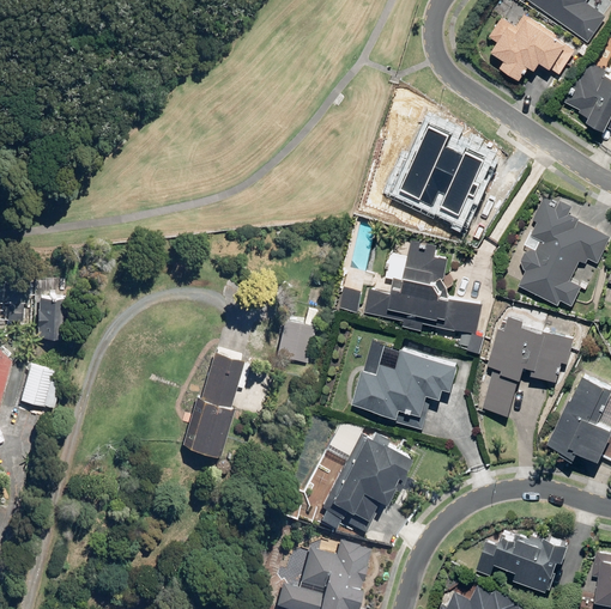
[(526,0),(588,42),(605,17),(585,2),(587,0),(526,0)]
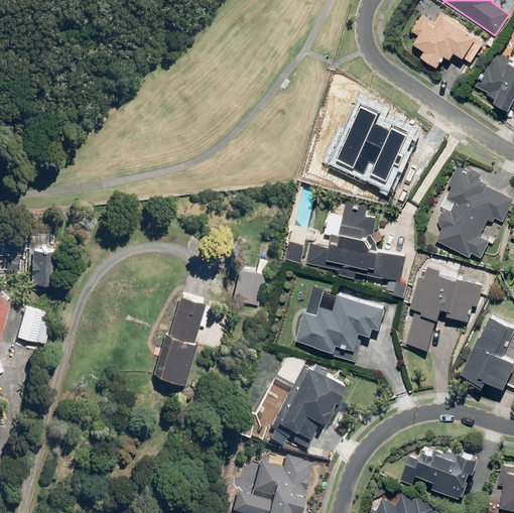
[(484,40),(440,12),(434,22),(421,13),(410,30),(418,35),(414,42),(425,50),(421,55),(438,67),(446,54),(451,58),(455,52),(470,62),(484,40)]
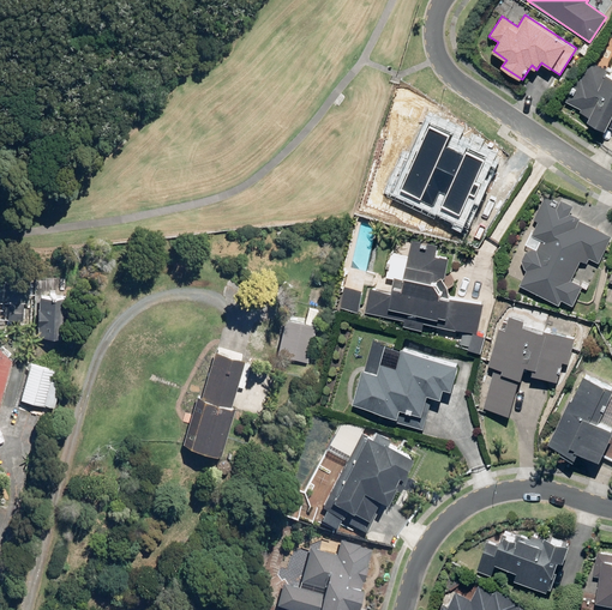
[(611,73),(587,61),(564,106),(611,130),(611,73)]
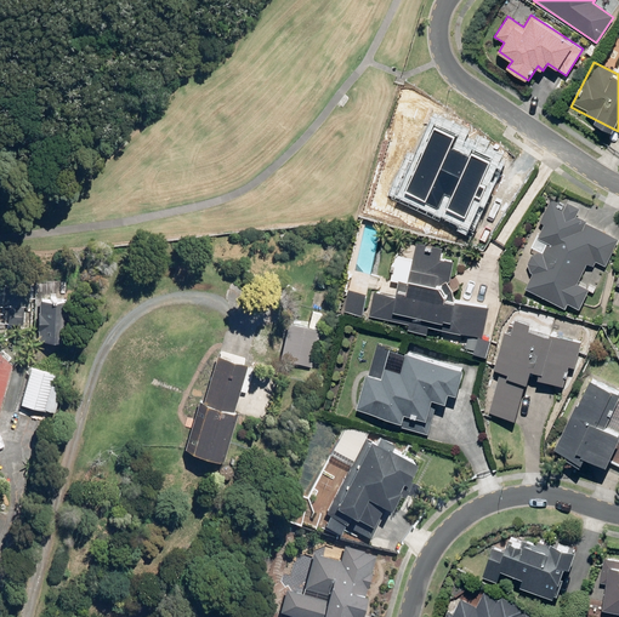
[(432,132),(402,196),(437,212),(443,199),(448,201),(442,213),(460,222),(487,164),(471,156),(469,163),(447,153),(452,142),(432,132)]
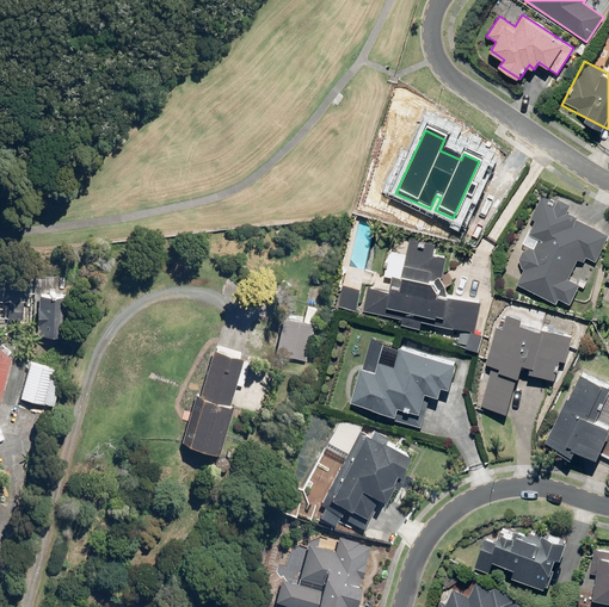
[(523,270),(516,284),(557,303),(559,298),(572,304),(580,285),(568,279),(577,260),(583,262),(585,258),(596,262),(608,236),(576,221),(577,218),(567,214),(571,205),(558,199),(557,203),(542,196),(531,220),(536,222),(529,235),(537,239),(533,249),(523,252),(520,260),(523,270)]
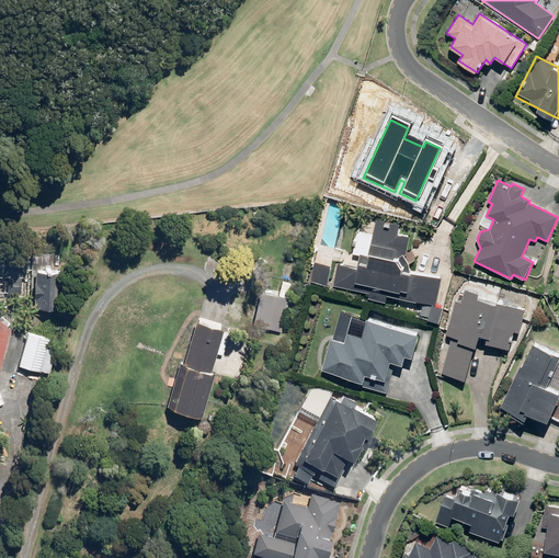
[(386,303),(388,295),(432,304),(429,320),(442,322),(447,296),(437,295),(441,280),(414,274),(414,270),(405,269),(411,238),(398,236),(400,225),(376,219),(373,235),(356,231),(352,257),(346,255),(344,265),(315,260),(310,284),(368,295),(367,298),(386,303)]
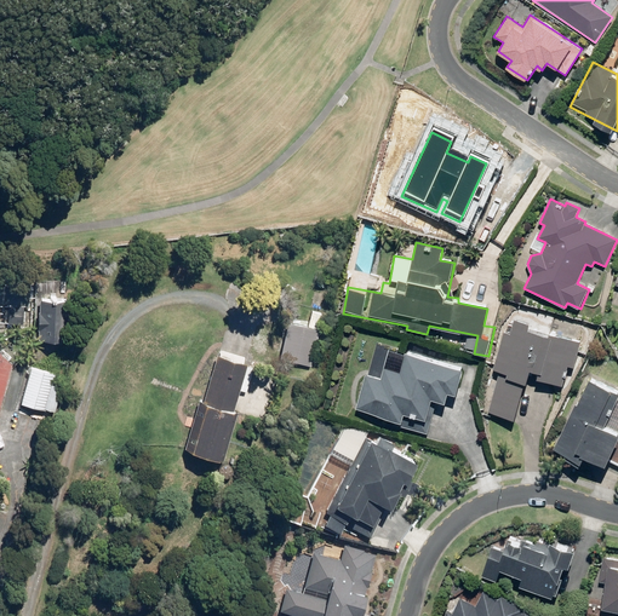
[(27,308),(28,283),(0,282),(0,305),(5,305),(5,327),(21,327),(22,308),(27,308)]
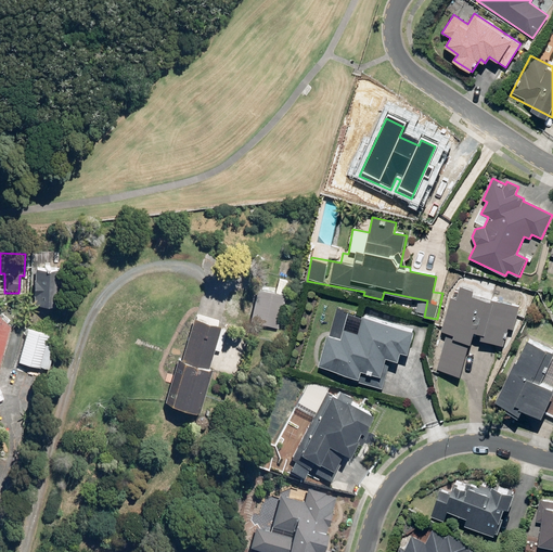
[(53,264),(43,264),(43,270),(33,270),(31,305),(56,306),(58,270),(53,270),(53,264)]
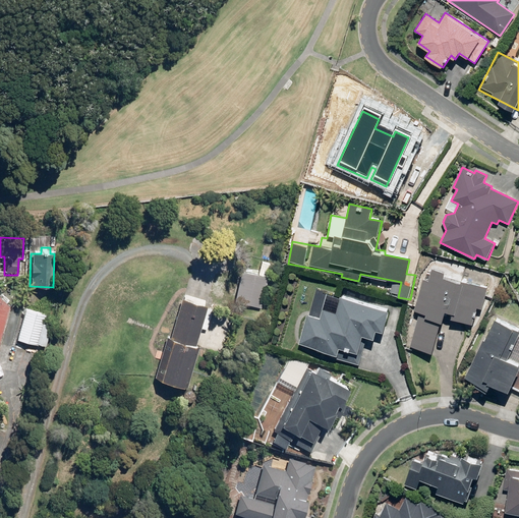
[(255,274),(239,273),(237,306),(264,307),(267,264),(256,264),(255,274)]
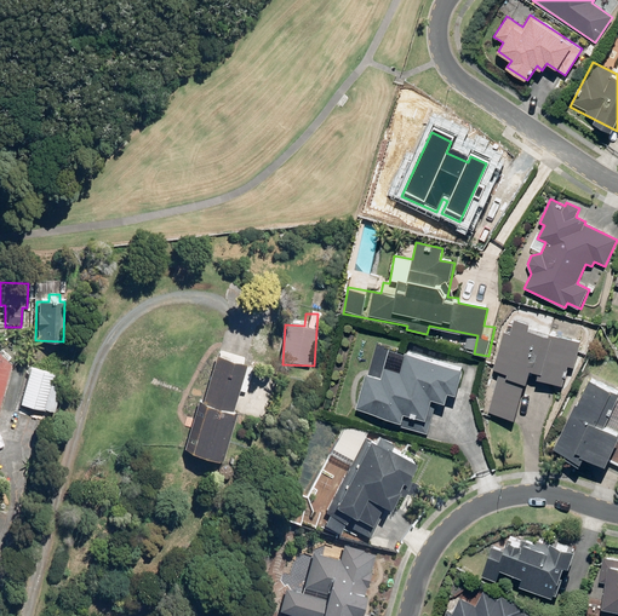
[(503,333),(484,413),(519,421),(528,378),(565,386),(577,340),(528,328),(530,323),(514,320),(510,335),(503,333)]
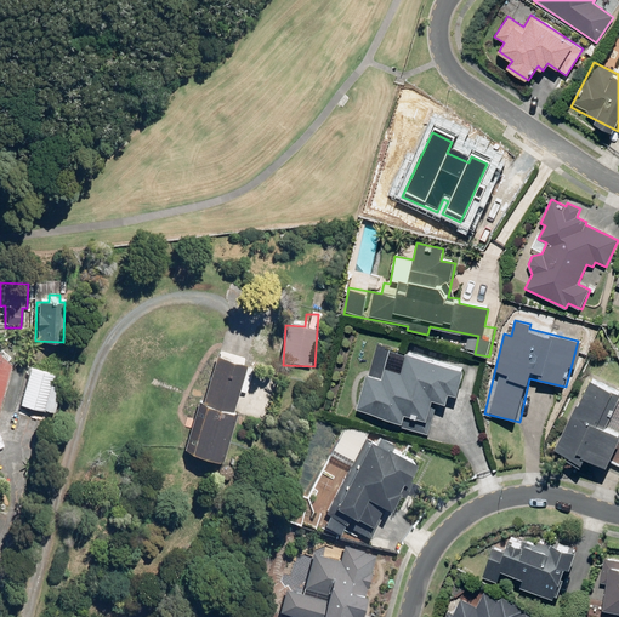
[(0,401),(11,363),(0,352),(0,401)]
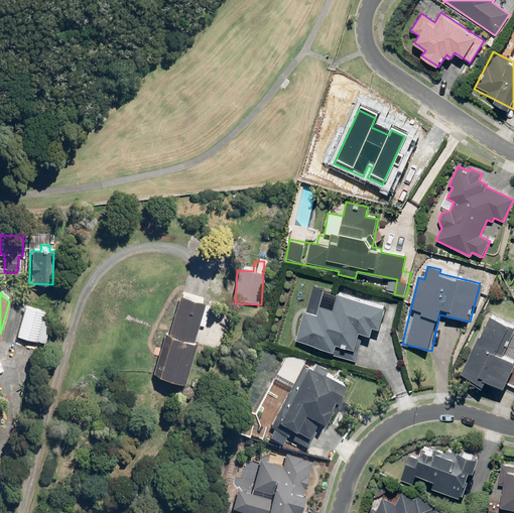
[(328,354),(355,361),(359,349),(357,348),(361,332),(372,335),(374,326),(380,328),(381,326),(391,328),(396,308),(337,292),(336,297),(324,294),(317,316),(303,312),(295,341),(329,349),(328,354)]
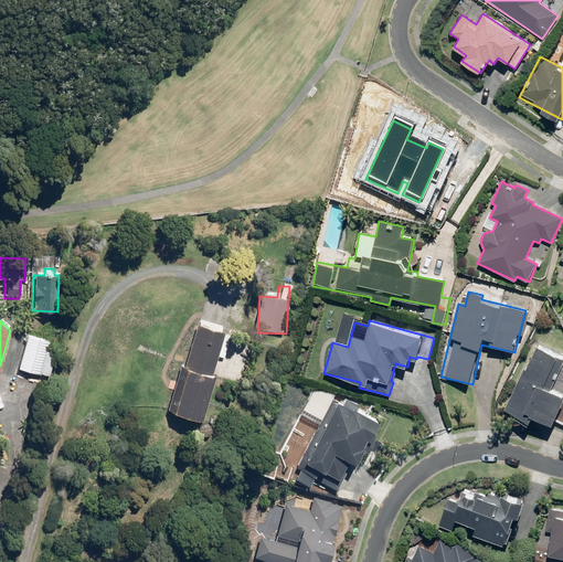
[(167,409),(198,417),(216,358),(222,360),(230,336),(212,330),(214,327),(201,322),(200,327),(195,326),(183,367),(180,366),(167,409)]
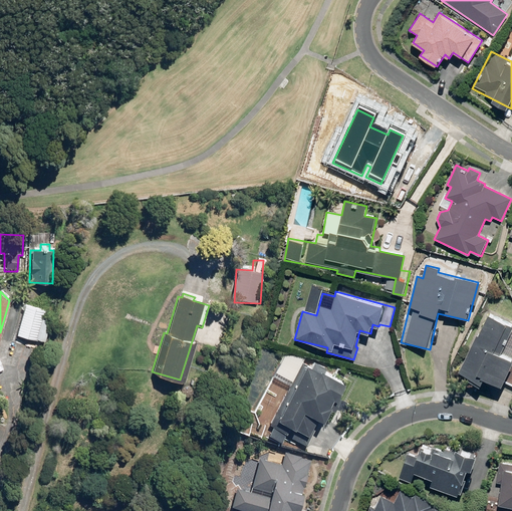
[(44,312),(25,306),(15,335),(43,343),(50,322),(41,320),(44,312)]
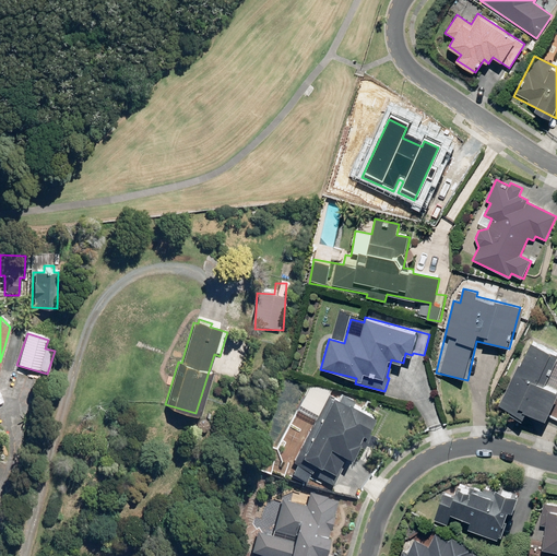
[(556,362),(556,350),(532,340),(522,364),(519,362),(500,403),(530,416),(532,409),(549,416),(556,398),(556,385),(548,381),(556,362)]
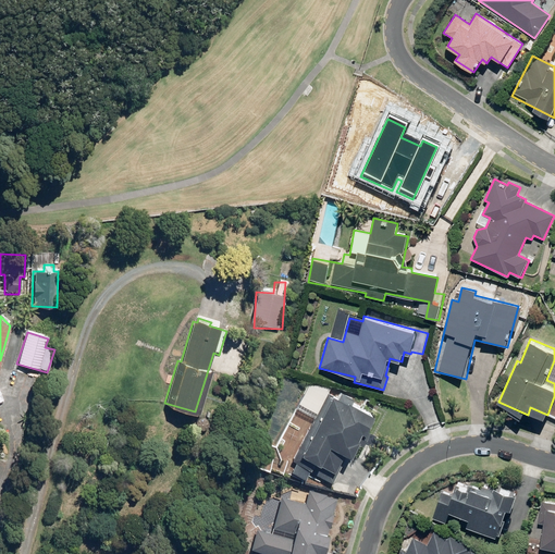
[(349,455),(357,439),(355,438),(359,430),(364,432),(373,414),(352,403),(353,401),(338,393),(337,397),(327,392),(296,453),(306,457),(304,463),(315,468),(311,475),(331,484),(335,477),(331,475),(343,452),(349,455)]
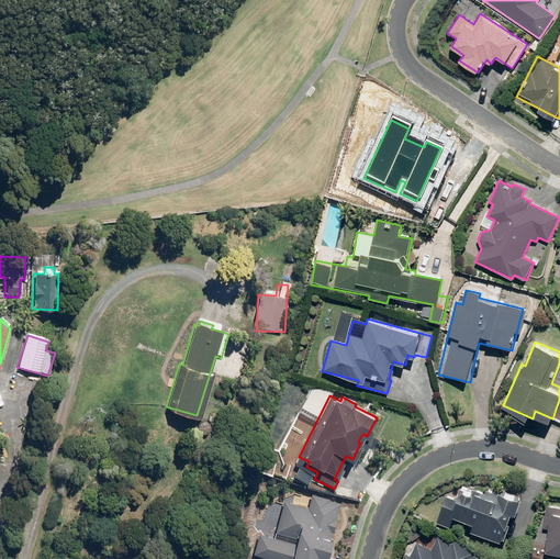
[(474,523),(471,532),(501,541),(511,513),(515,514),(521,499),(490,488),(488,491),(474,487),(473,491),(462,487),(459,496),(448,493),(437,523),(449,527),(454,515),(474,523)]
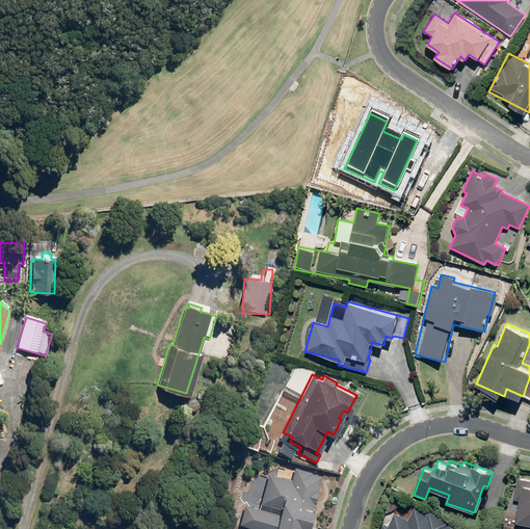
[(255,490),(244,527),(248,528),(299,528),(300,527),(303,528),(308,528),(314,510),(312,509),(321,478),(293,470),(290,482),(275,478),(270,495),(255,490)]
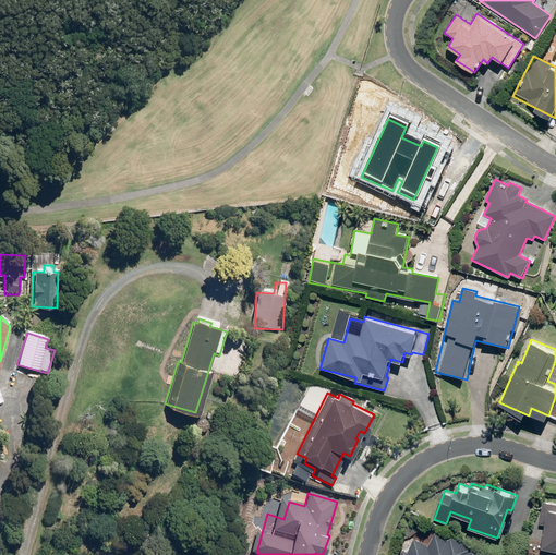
[(555,554),(555,505),(542,504),(539,527),(544,527),(540,554),(555,554)]
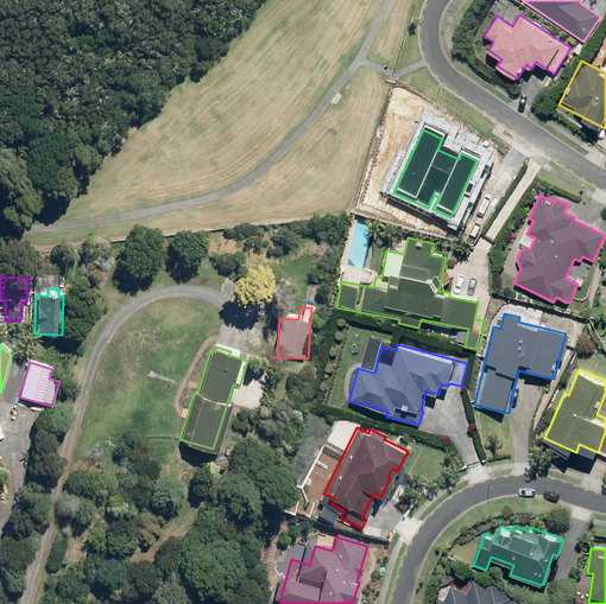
[(528,603),(524,602),(523,603),(517,603),(510,599),(512,595),(491,584),(490,589),(473,580),(466,595),(449,586),(442,602),(437,599),(435,603),(528,603)]
